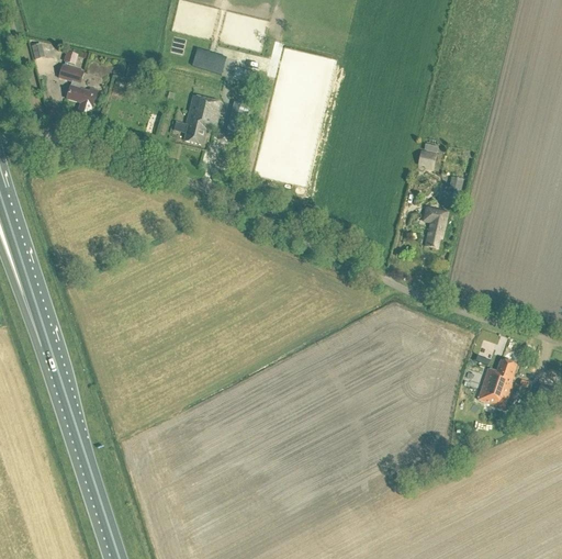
[(42,43),(32,45),(35,58),(45,56),(42,43)]
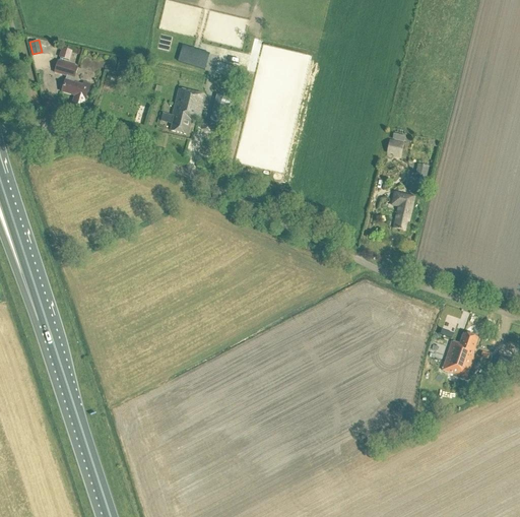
[(182,44),(178,62),(180,62),(205,69),(208,60),(210,52),(182,44)]
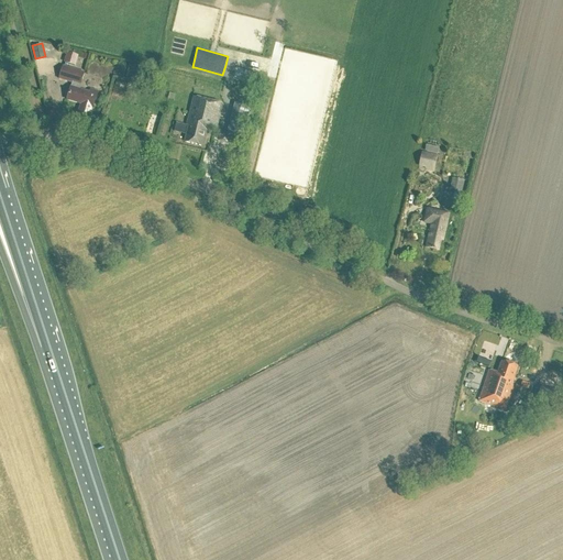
[(64,61),(76,65),(78,54),(66,51),(64,61)]
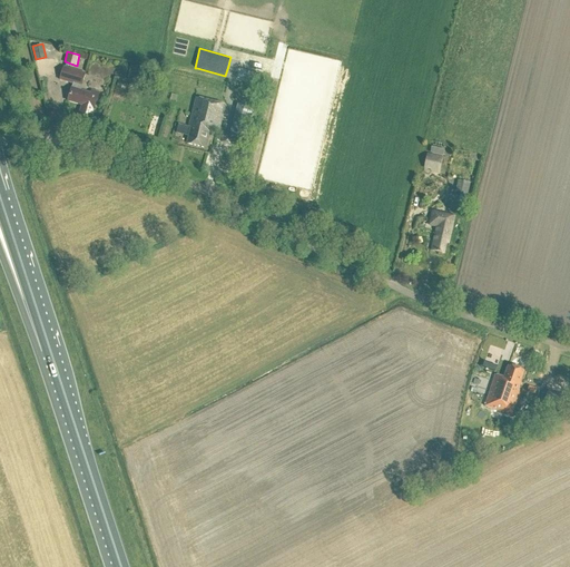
[(80,88),(86,71),(64,65),(59,78),(74,81),(68,99),(82,104),(79,113),(90,116),(92,107),(94,107),(99,90),(91,88),(91,91),(80,88)]
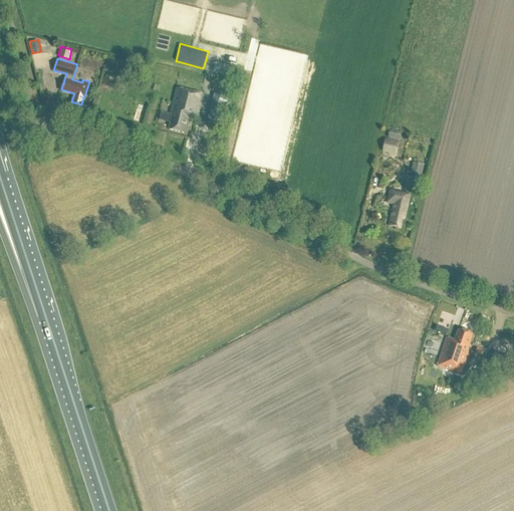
[(203,92),(177,86),(170,112),(172,112),(169,128),(185,132),(189,117),(197,119),(203,92)]
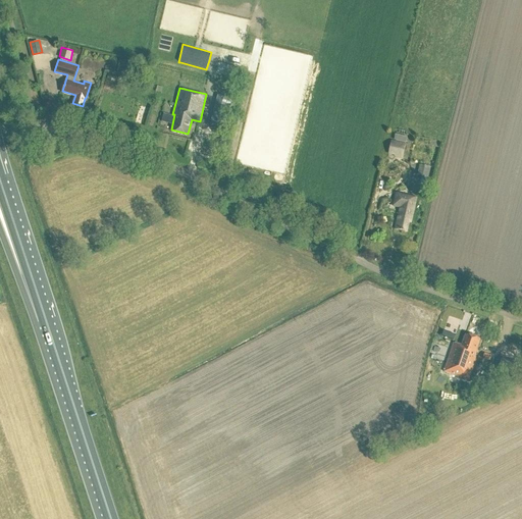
[(394,139),(398,140),(406,142),(407,136),(395,133),(394,139)]
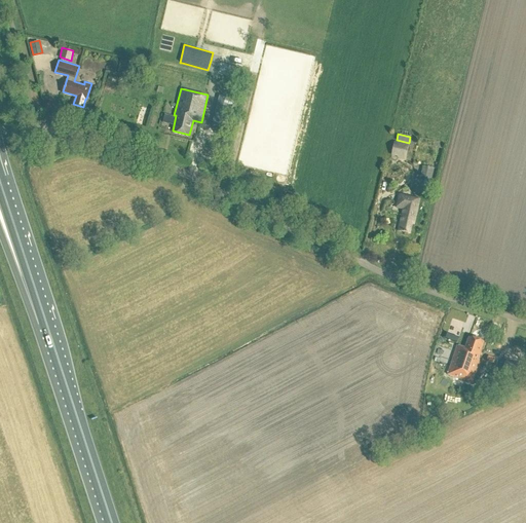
[(408,144),(401,142),(393,141),(391,153),(398,154),(398,156),(405,157),(408,144)]
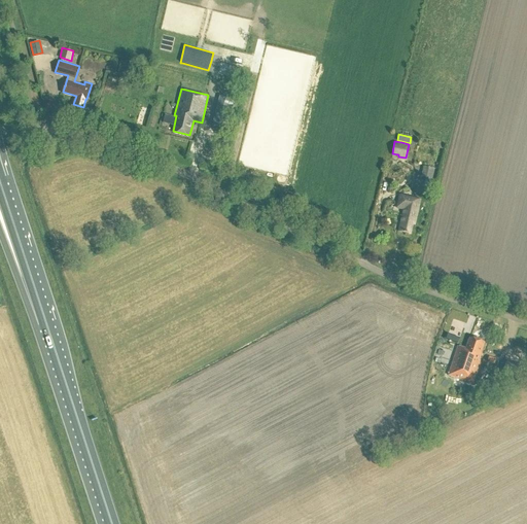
[(412,183),(418,169),(410,166),(403,180),(412,183)]
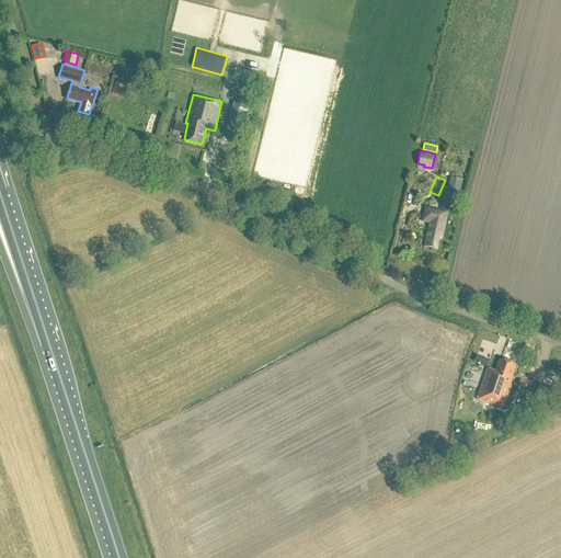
[(453,189),(451,193),(443,191),(441,201),(456,204),(461,179),(449,177),(447,188),(453,189)]
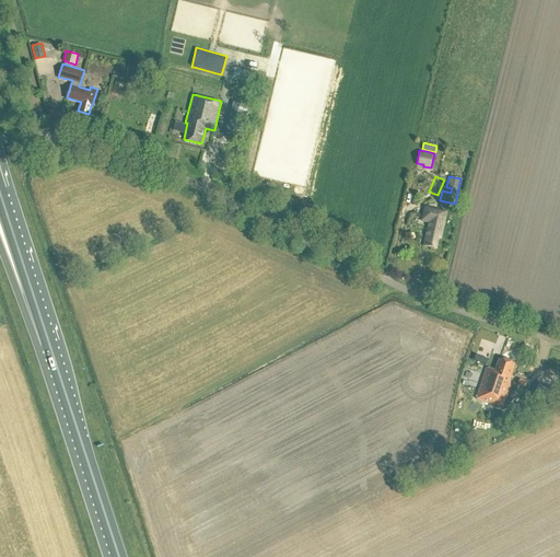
[(445,210),(426,206),(422,219),(429,220),(424,243),(434,245),(438,234),(440,235),(445,210)]
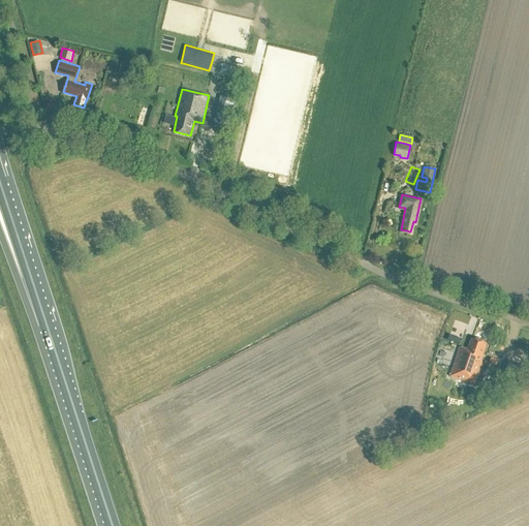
[(448,332),(446,338),(459,341),(461,336),(448,332)]
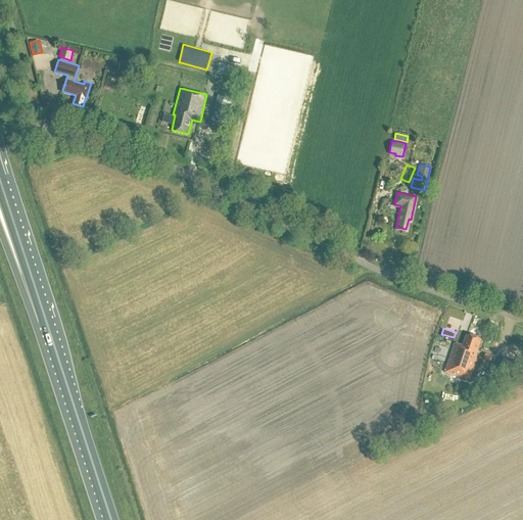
[(481,338),(466,333),(463,344),(455,342),(445,370),(470,378),(479,350),(477,349),(481,338)]
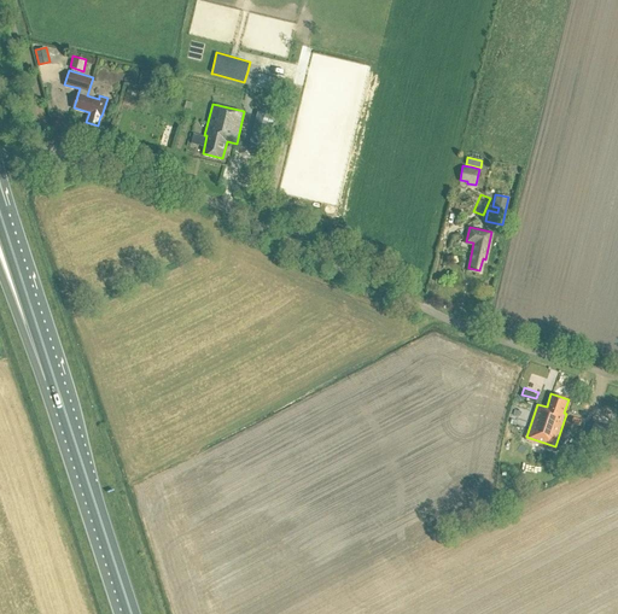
[(571,422),(579,426),(582,419),(573,415),(571,422)]
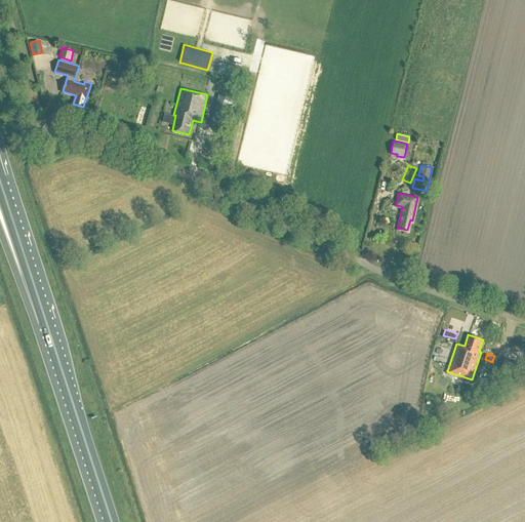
[(519,375),(523,364),(505,358),(500,369),(519,375)]
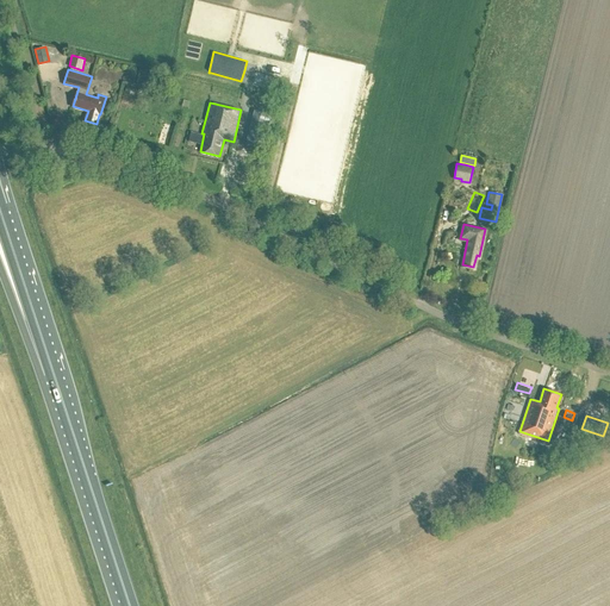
[(551,450),(558,461),(571,454),(572,456),(580,451),(573,441),(566,445),(565,443),(551,450)]
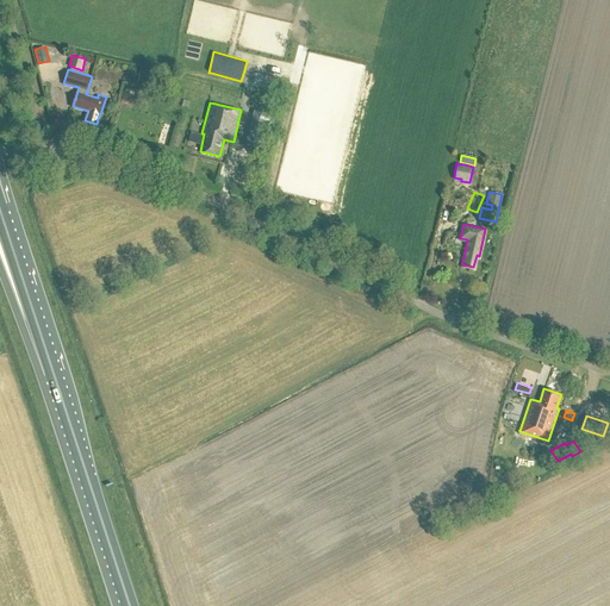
[(400,529),(390,532),(392,539),(403,536),(400,529)]
